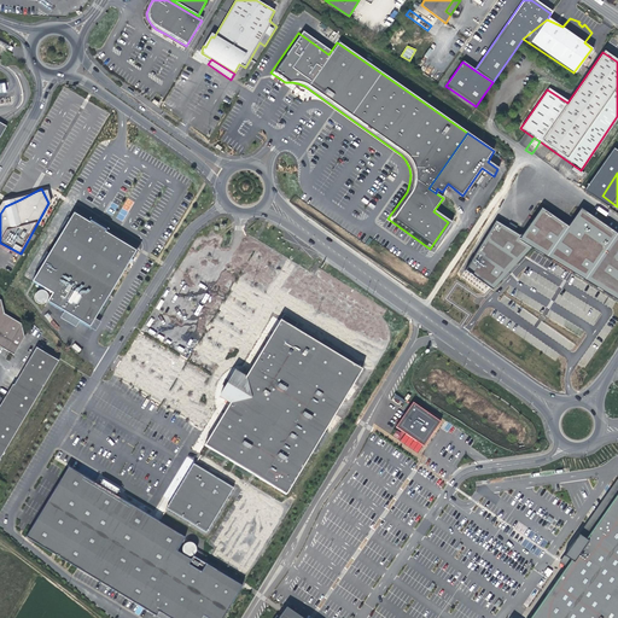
[(121,213),(126,215),(133,200),(128,198),(121,213)]
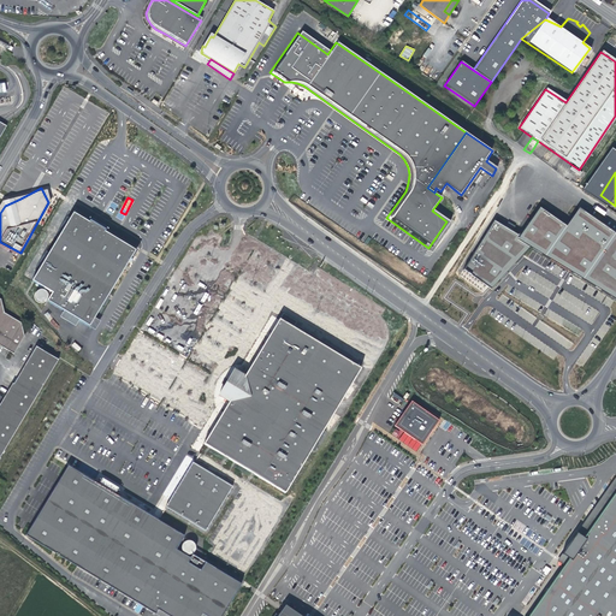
[(540,209),(520,235),(532,241),(546,253),(566,265),(615,295),(615,235),(580,208),(566,226),(540,209)]
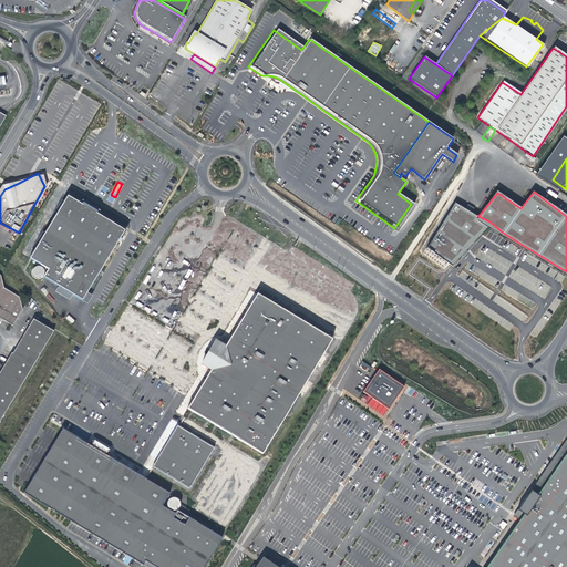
[(81,205),(66,196),(29,259),(48,270),(43,278),(82,301),(124,232),(96,214),(98,212),(82,203),(81,205)]
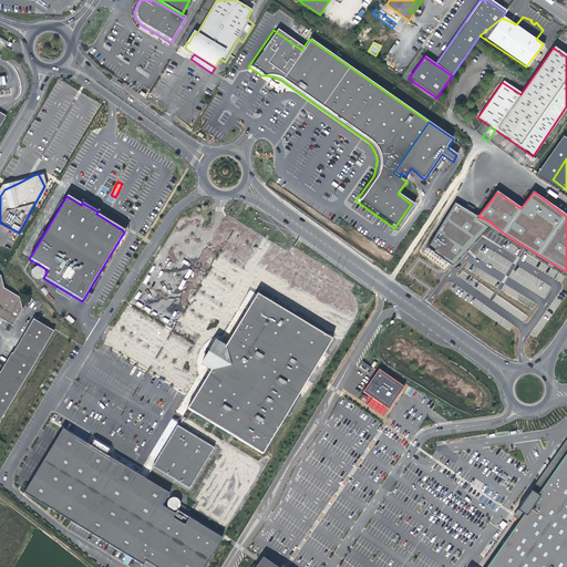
[(490,222),(478,216),(456,204),(426,248),(453,266),(460,258),(467,248),(481,233),(490,222)]
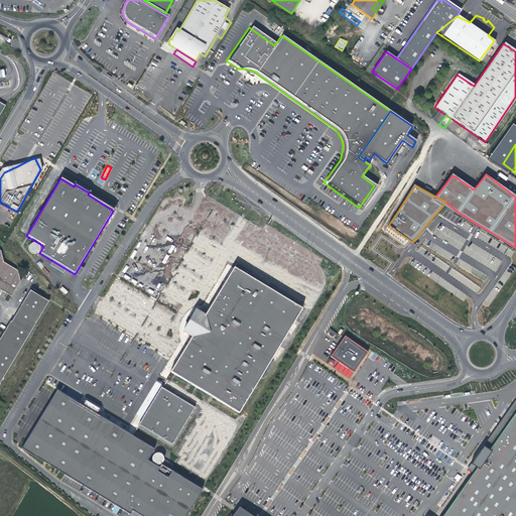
[(32,253),(33,254),(34,254),(36,254),(37,253),(38,252),(39,251),(39,250),(40,249),(40,248),(39,246),(38,245),(38,244),(36,244),(35,243),(34,243),(33,243),(31,244),(30,245),(29,246),(29,247),(29,248),(29,249),(29,251),(30,252),(31,253),(32,253)]
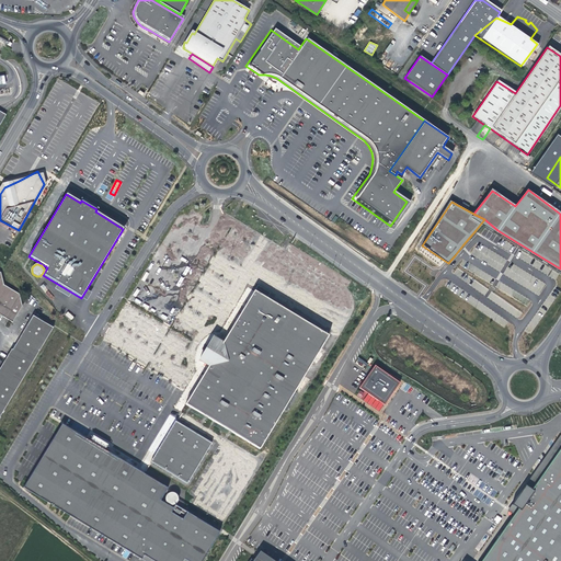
[(0,315),(13,322),(22,307),(20,294),(4,285),(1,273),(0,272),(0,315)]
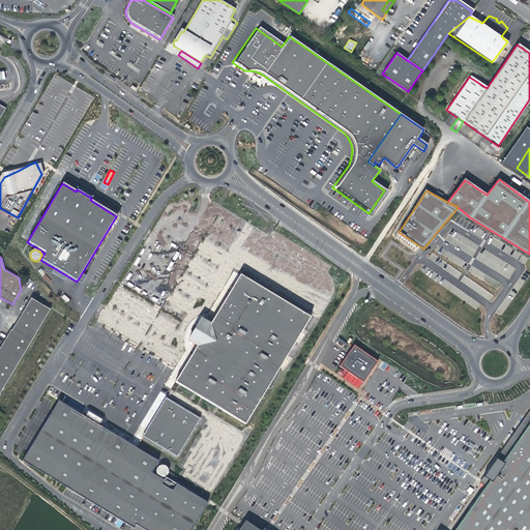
[(239,275),(237,278),(248,286),(251,282),(239,275)]
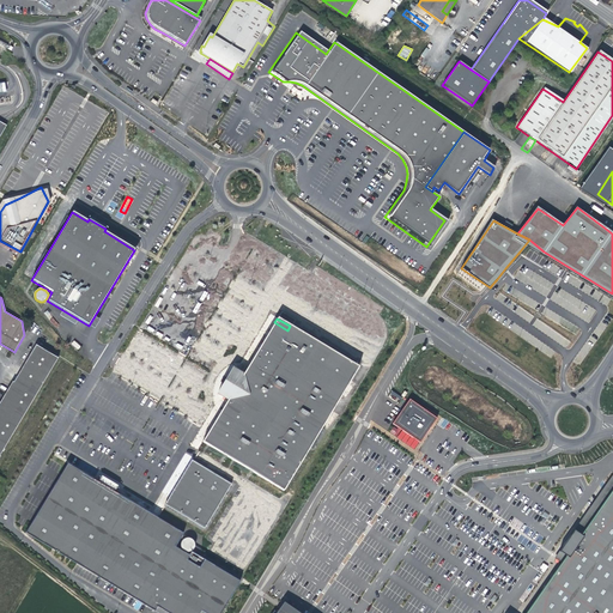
[(287,331),(274,322),(242,375),(232,369),(217,394),(228,400),(202,442),(283,491),(347,382),(325,368),(334,353),(290,326),(287,331)]
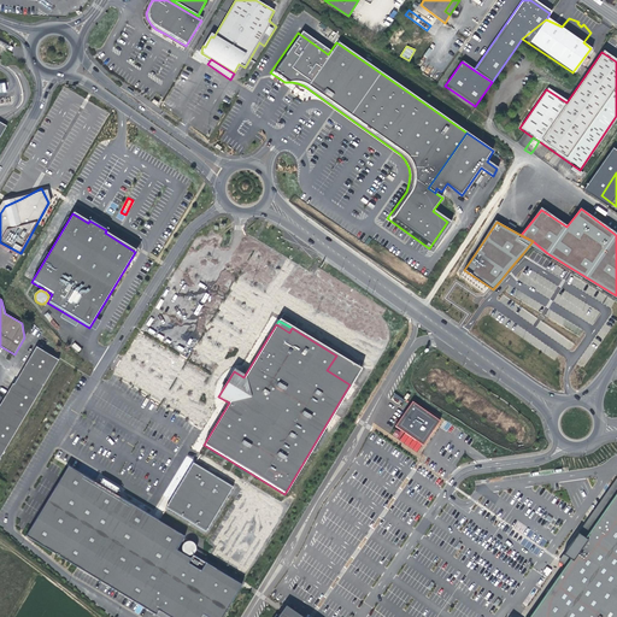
[(28,330),(36,335),(40,330),(31,325),(28,330)]
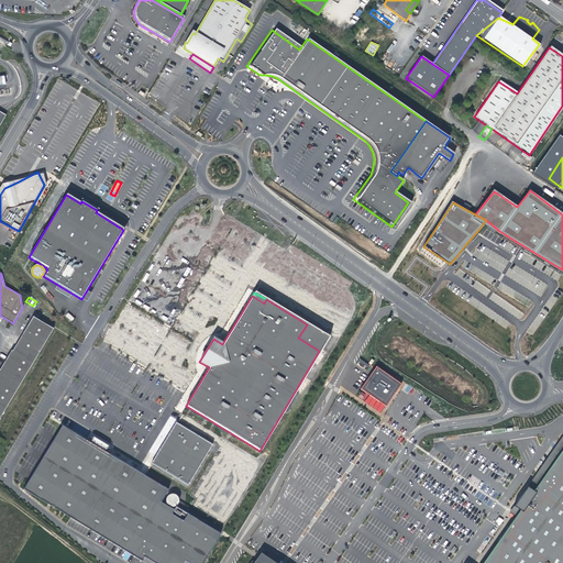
[(0,418),(53,329),(33,317),(12,351),(11,351),(0,370),(0,418)]
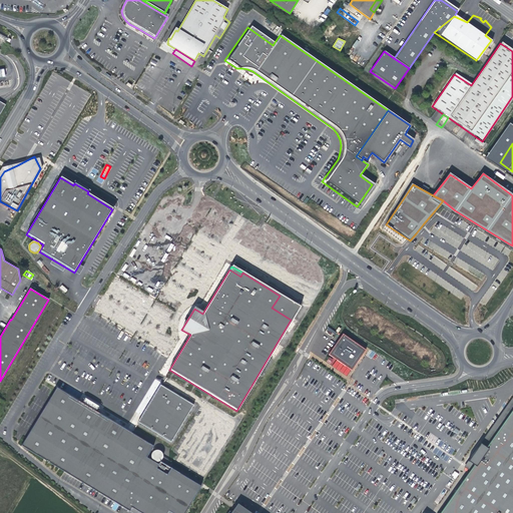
[(280,296),(272,308),(291,320),(299,307),(280,296)]
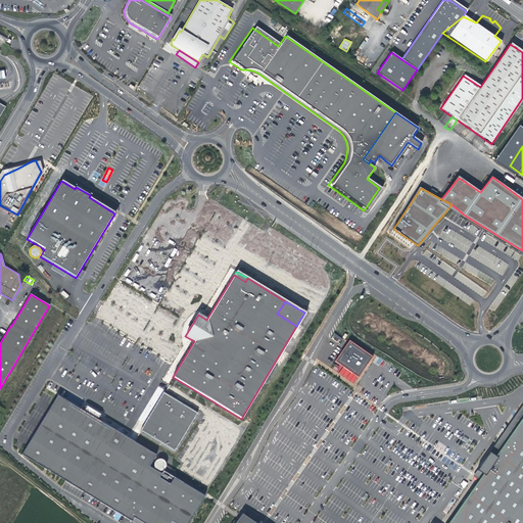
[(335,362),(358,378),(372,357),(349,341),(335,362)]
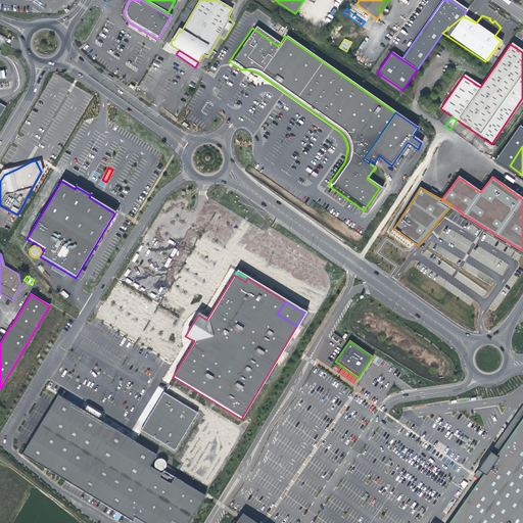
[(163,392),(140,430),(174,452),(197,413),(163,392)]
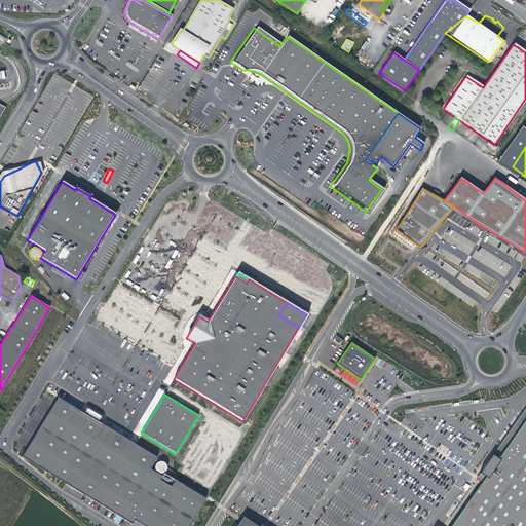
[(84,414),(58,398),(22,457),(133,524),(135,520),(144,525),(171,525),(173,524),(176,525),(188,525),(205,498),(163,474),(161,476),(150,470),(157,457),(133,443),(97,421),(100,418),(87,411),(84,414)]
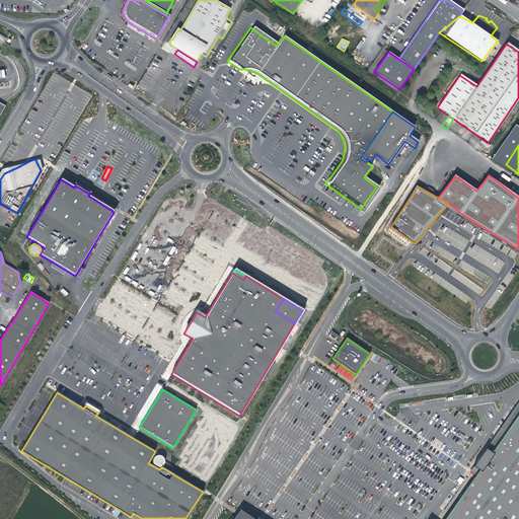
[(475,476),(479,470),(474,466),(487,450),(492,454),(518,414),(518,401),(469,472),(475,476)]
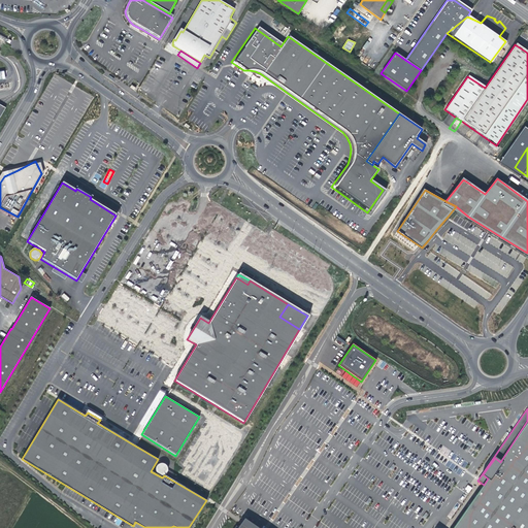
[(527,527),(527,421),(500,462),(495,458),(483,474),(488,479),(484,485),(470,503),(469,502),(468,504),(469,505),(453,527),(527,527)]
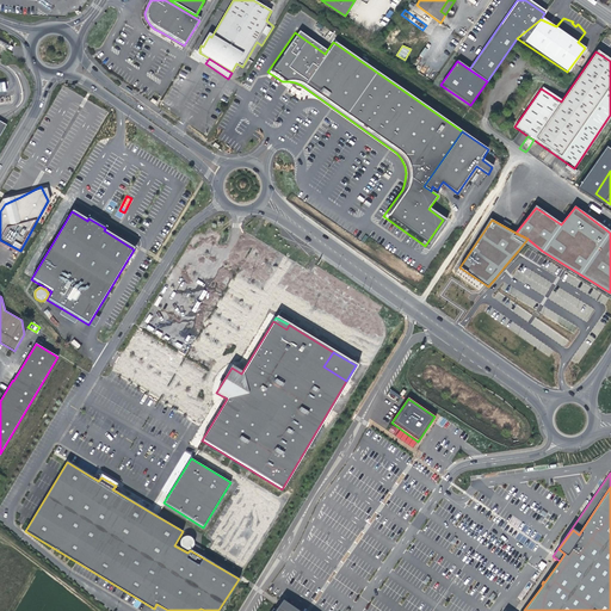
[(185,536),(184,537),(183,537),(181,538),(180,541),(179,542),(179,543),(180,545),(180,547),(181,548),(183,549),(185,550),(186,550),(189,550),(190,549),(191,548),(192,547),(193,545),(193,543),(193,542),(192,541),(192,538),(191,537),(189,537),(187,536),(185,536)]
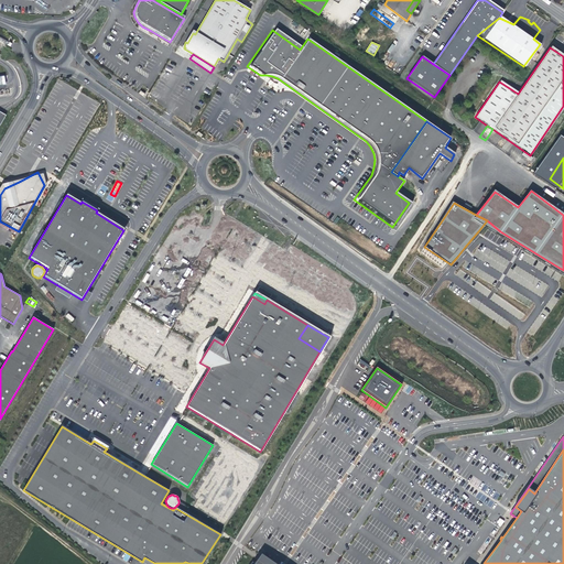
[(262,563),(274,563),(261,554),(257,561),(262,563)]
